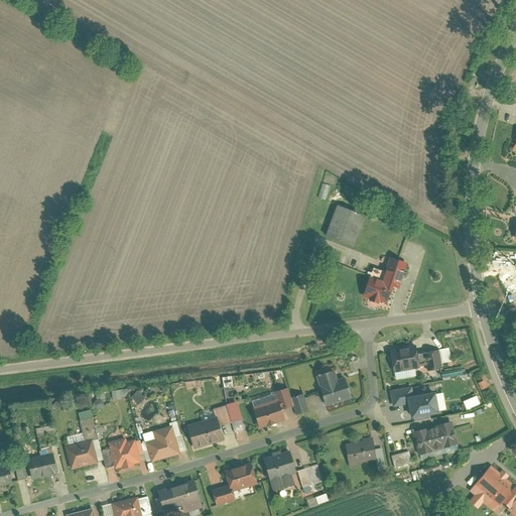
[(317,197),(327,199),(332,185),(321,182),(317,197)]
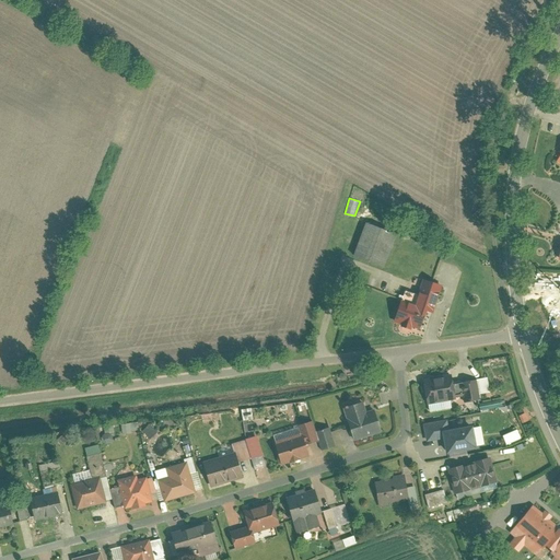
[(353,255),(384,267),(396,232),(366,221),(353,255)]
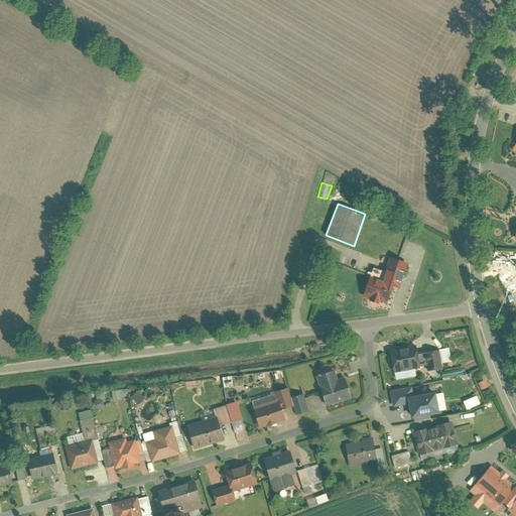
[(372,266),(364,295),(370,297),(369,299),(379,302),(380,299),(387,301),(393,285),(400,287),(407,261),(390,256),(386,270),(372,266)]
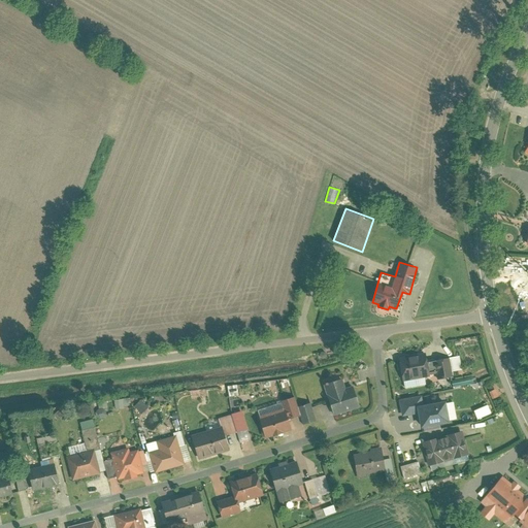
[(398,357),(403,381),(430,375),(430,373),(437,372),(438,378),(453,375),(452,370),(463,367),(460,354),(428,360),(426,352),(398,357)]
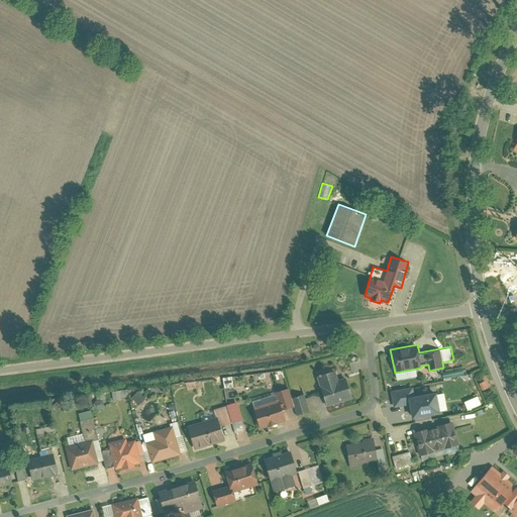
[(335,370),(318,375),(328,406),(352,399),(345,377),(338,379),(335,370)]
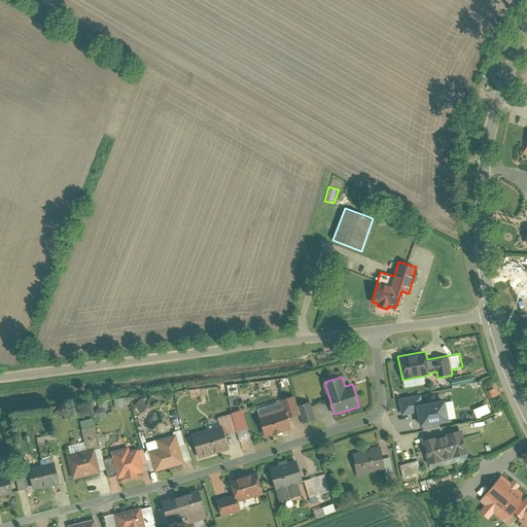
[(498,395),(495,387),(488,389),(491,398),(498,395)]
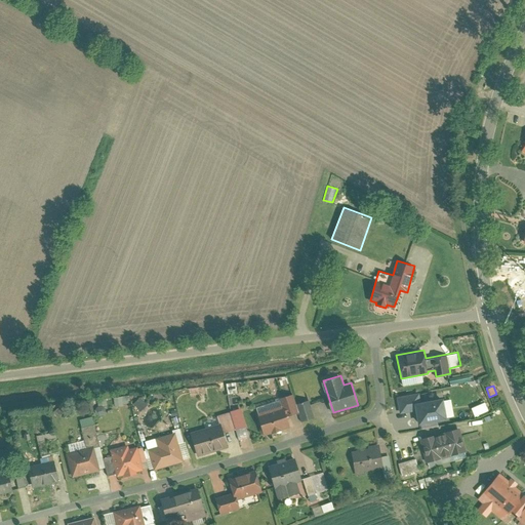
[(220,423),(190,432),(197,456),(230,447),(226,432),(247,426),(235,387),(226,389),(232,411),(217,415),(220,423)]
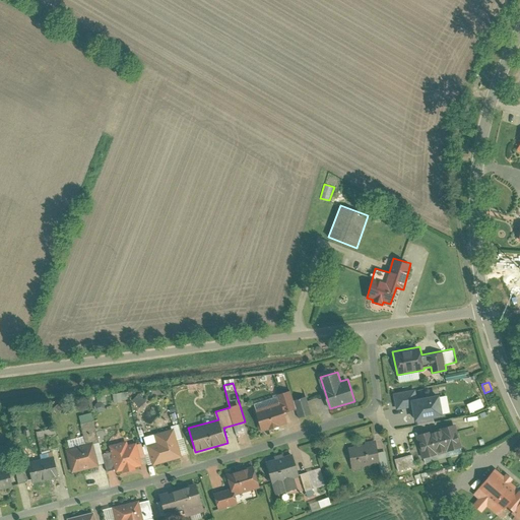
[(279,401),(254,409),(260,431),(286,423),(283,411),(296,408),(289,389),(276,394),(279,401)]
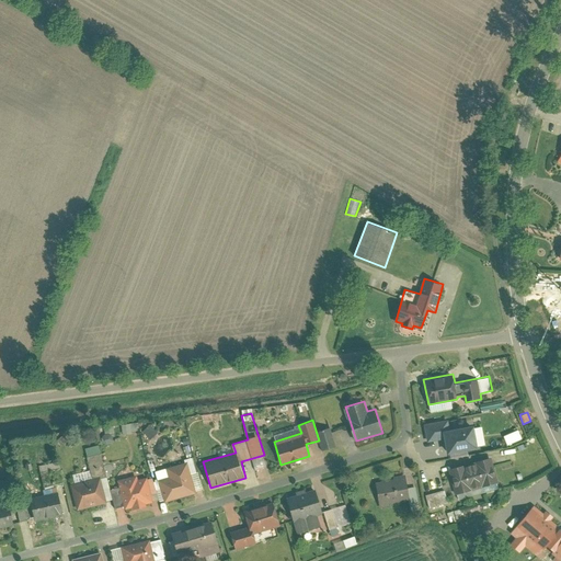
[(449,420),(424,425),(427,443),(445,439),(447,454),(485,446),(482,425),(473,427),(473,424),(450,428),(449,420)]
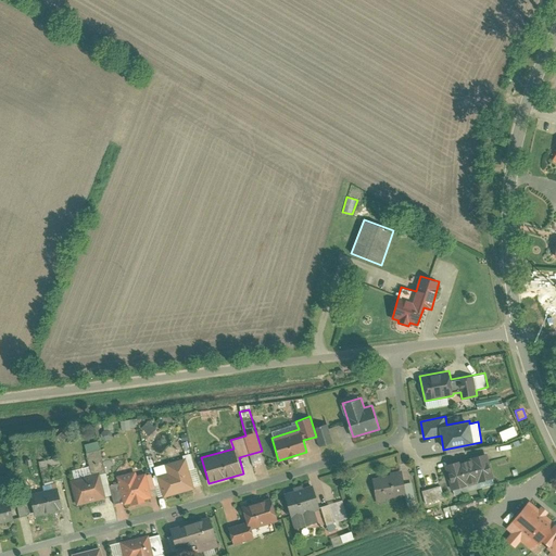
[(122,420),(123,430),(131,429),(129,419),(122,420)]
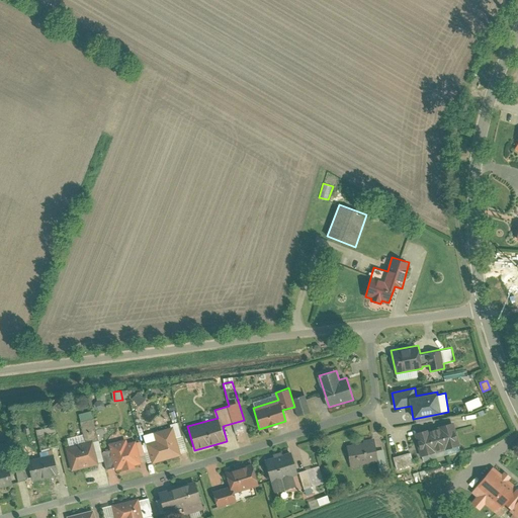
[(312,413),(306,394),(293,398),(299,417),(312,413)]
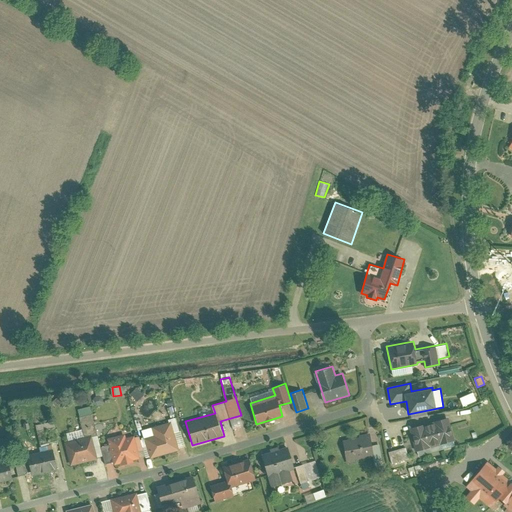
[(473,391),(459,398),(463,407),(477,401),(473,391)]
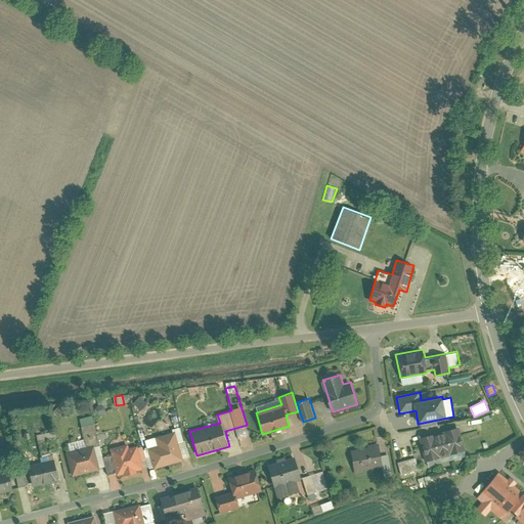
[(60,406),(54,411),(57,417),(64,411),(60,406)]
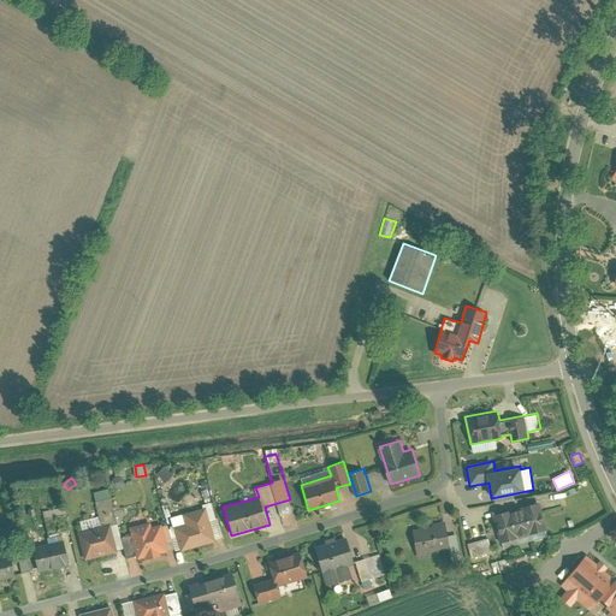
[(82,531),(78,532),(84,560),(124,549),(111,497),(95,501),(100,515),(80,520),(82,531)]
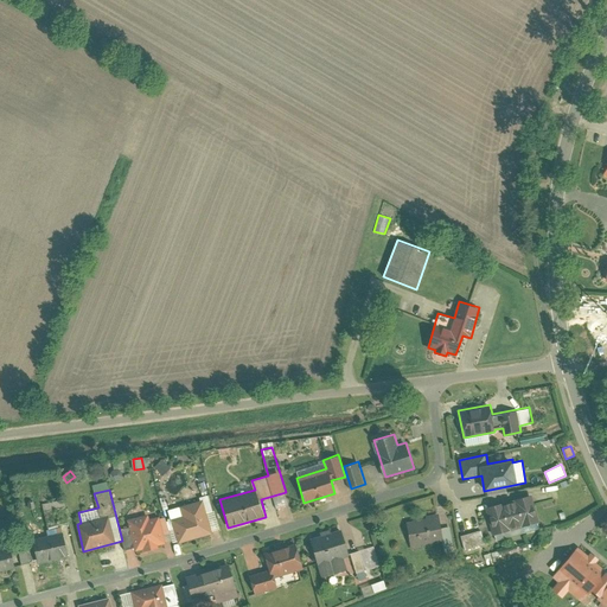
[(531,494),(486,506),(493,535),(496,534),(498,541),(538,529),(536,523),(538,522),(531,494)]
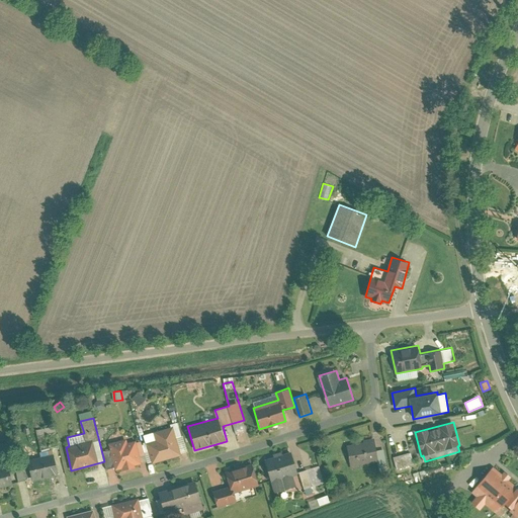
[(149,450),(145,451),(148,462),(153,461),(153,463),(182,455),(182,452),(188,451),(184,435),(181,435),(178,425),(145,434),(149,450)]
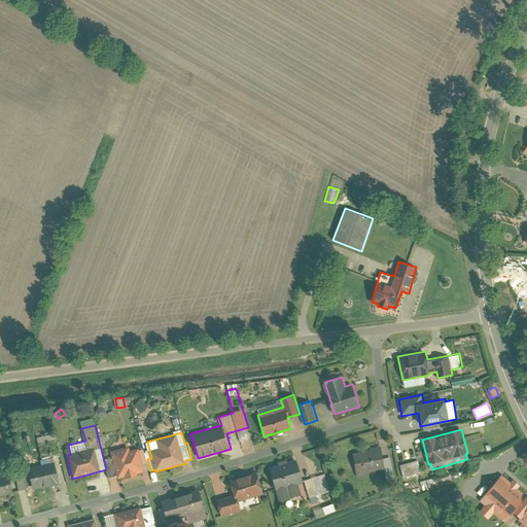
[(37,436),(39,444),(57,440),(56,433),(37,436)]
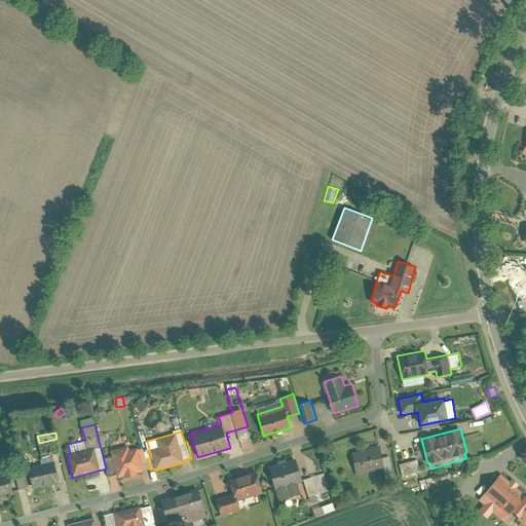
[(370,448),(353,451),(358,476),(367,475),(366,472),(383,468),(384,476),(393,475),(389,455),(382,456),(380,444),(369,446),(370,448)]
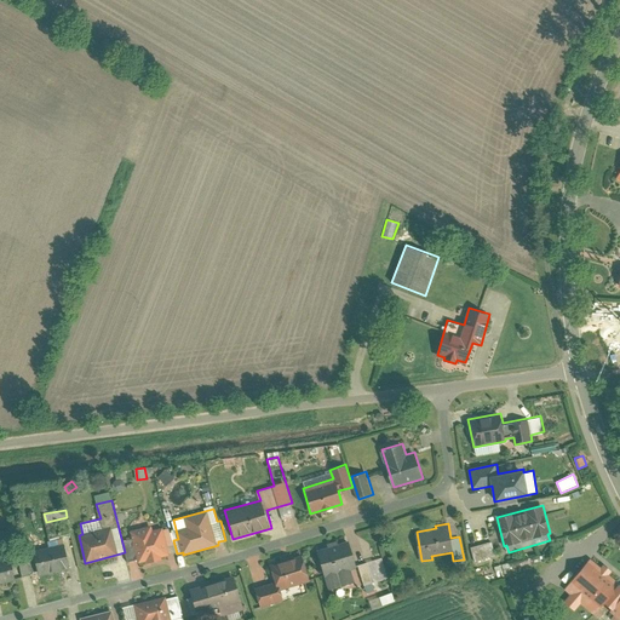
[(153,524),(130,530),(138,562),(147,560),(148,563),(161,560),(161,557),(170,555),(168,552),(174,551),(168,528),(162,529),(162,527),(154,529),(153,524)]
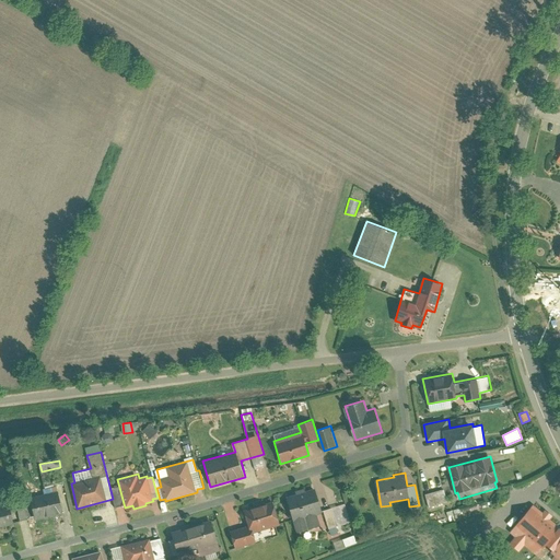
[(28,497),(35,520),(63,512),(57,490),(45,493),(43,488),(33,491),(34,496),(28,497)]
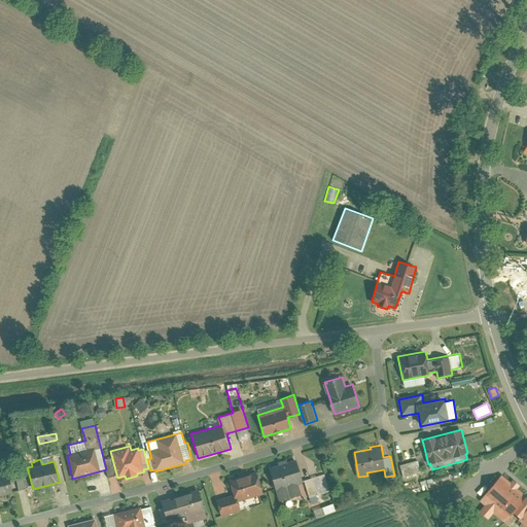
[(279,464),(269,467),(280,501),(302,494),(299,483),(302,482),(294,459),(287,461),(286,459),(278,461),(279,464)]
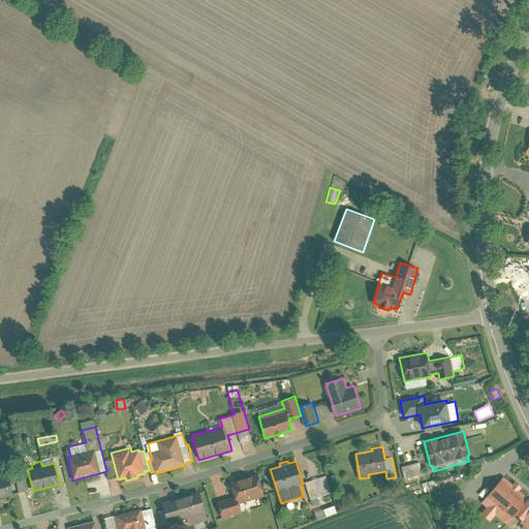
[(419,461),(402,466),(405,479),(424,474),(419,461)]
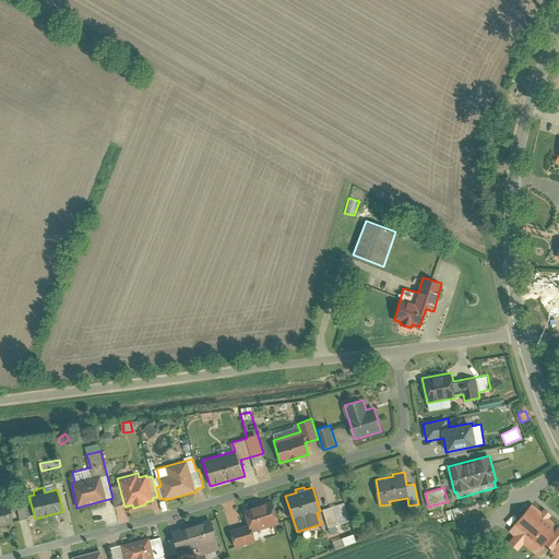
[(21,520),(28,518),(23,497),(14,499),(21,520)]
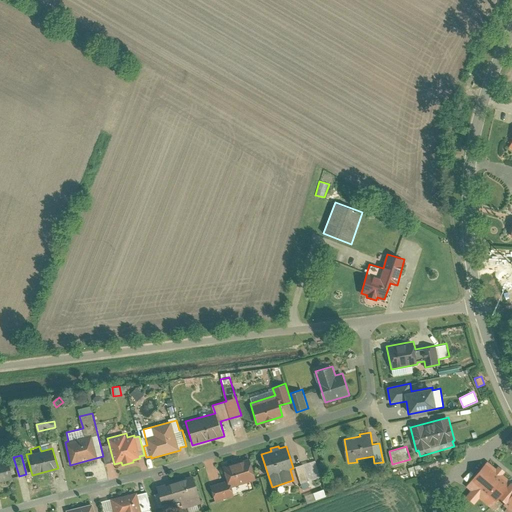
[(226,480),(211,485),(215,502),(235,496),(232,486),(256,479),(250,458),(222,466),(226,480)]
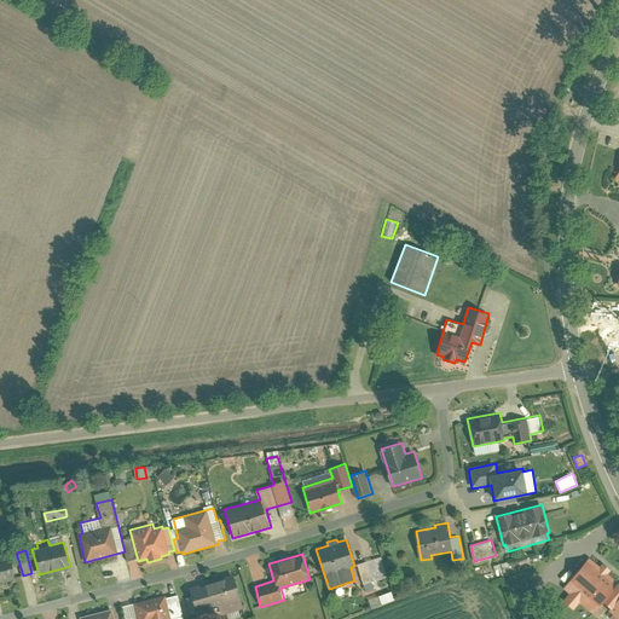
[(0,582),(16,578),(11,555),(0,557),(0,582)]
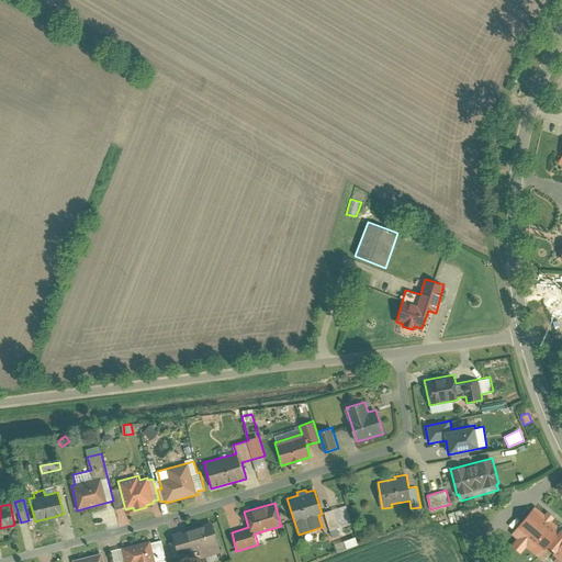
[(341,506),(325,512),(334,537),(350,531),(341,506)]
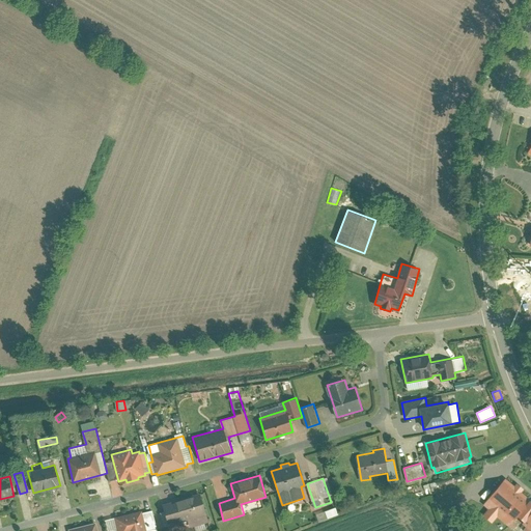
[(514,485),(506,478),(484,503),(491,508),(484,516),(492,523),(498,515),(509,526),(516,518),(530,530),(530,498),(523,492),(524,490),(516,482),(514,485)]
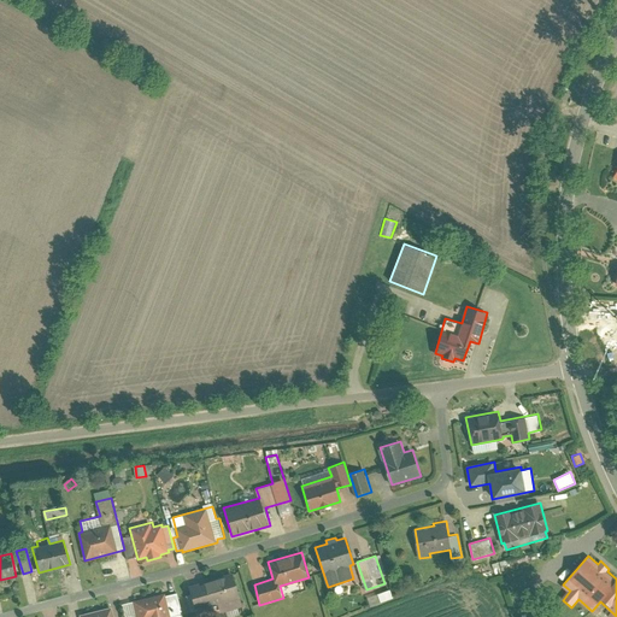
[(233,573),(189,585),(198,616),(201,616),(242,605),(233,573)]
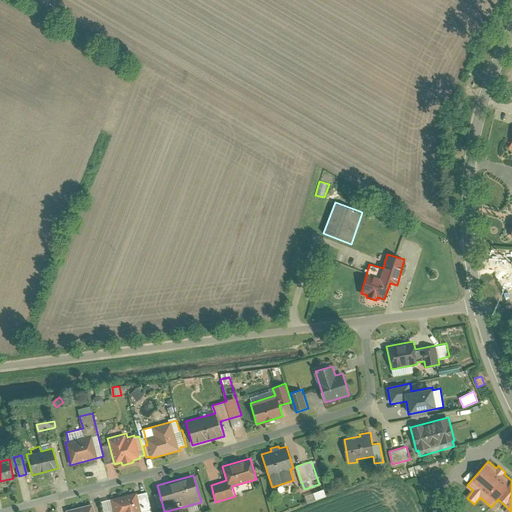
[(305,495),(308,503),(327,496),(324,488),(305,495)]
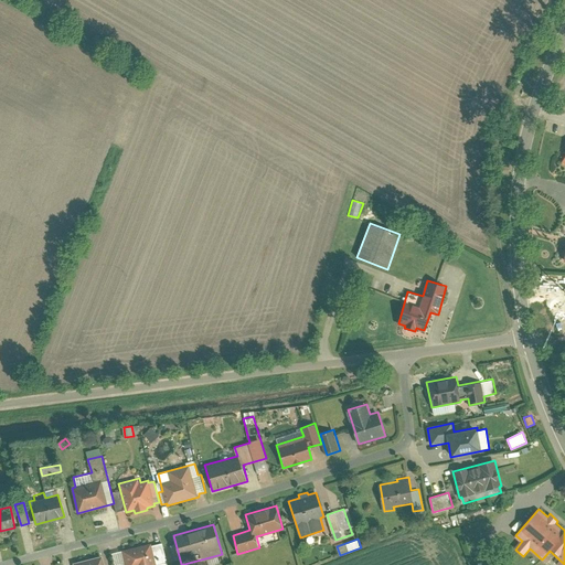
[(151,543),(112,553),(114,564),(168,564),(163,542),(151,545),(151,543)]
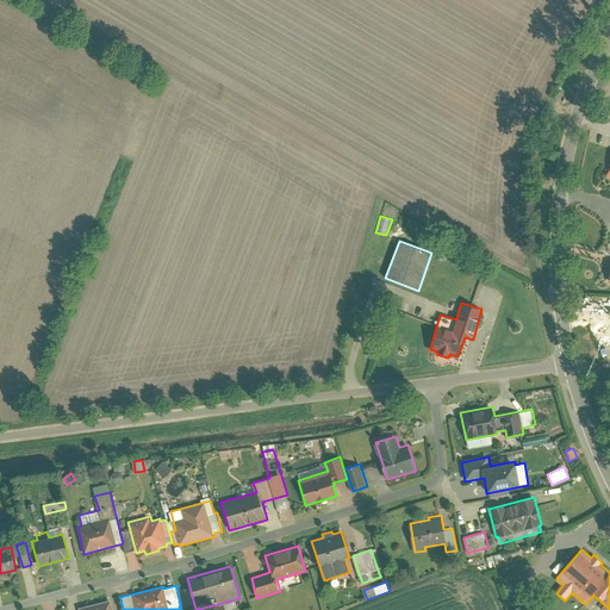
[(112,609),(110,599),(79,608),(79,609),(112,609)]
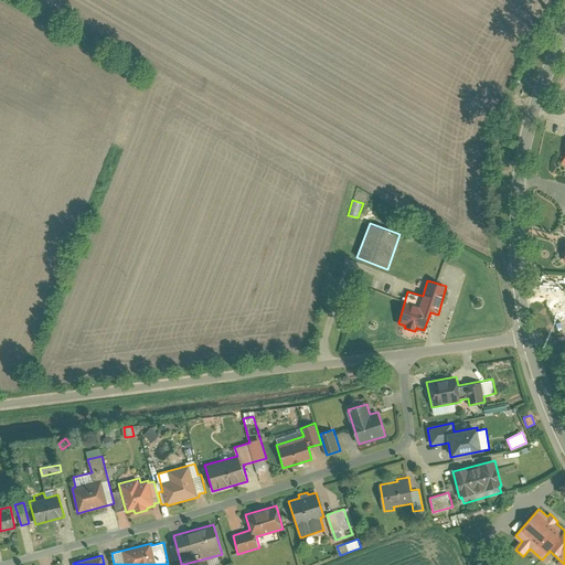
All buildings are outlined.
